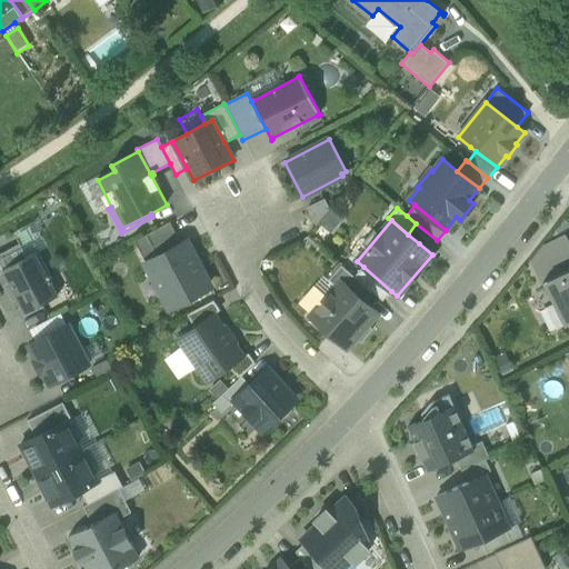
[(135,241),(141,253),(177,235),(170,222),(135,241)]
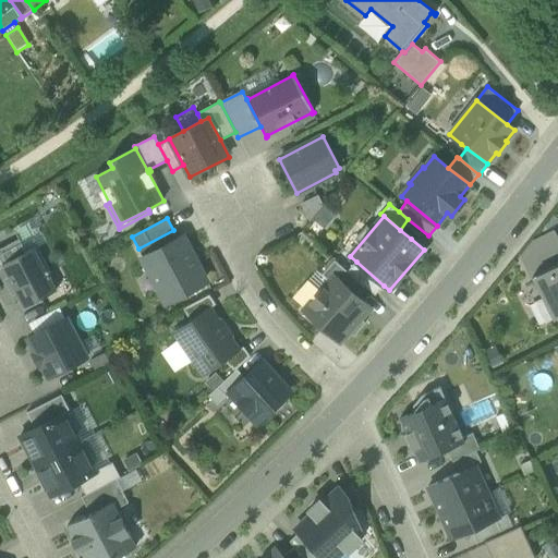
[(177,238),(173,230),(138,249),(144,259),(145,259),(179,241),(177,238)]
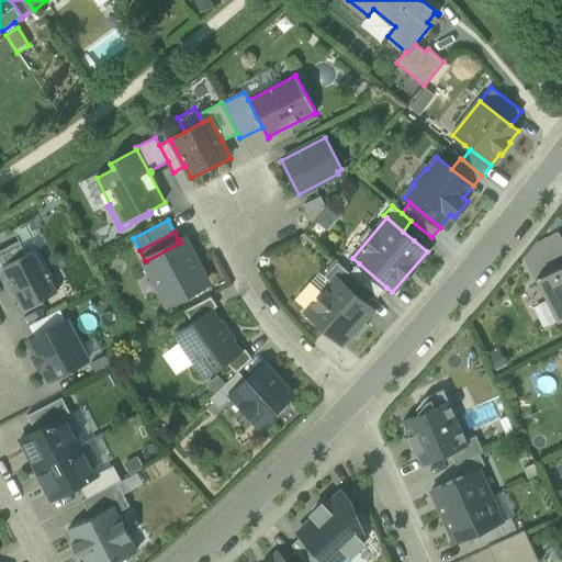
[(527,259),(537,278),(561,265),(561,240),(558,233),(539,243),(527,259)]
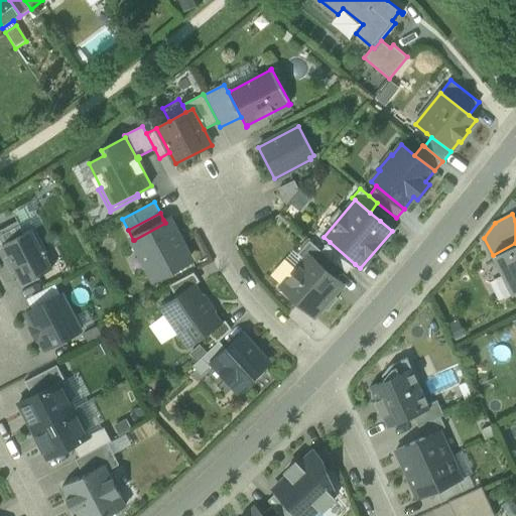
[(13,270),(22,287),(39,278),(38,276),(53,268),(45,253),(46,252),(34,228),(24,233),(18,221),(0,230),(0,241),(3,247),(15,270),(13,270)]
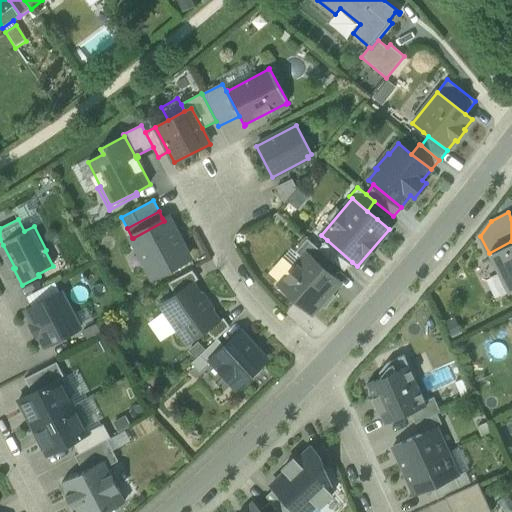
[(133,238),(153,276),(188,258),(168,219),(164,221),(133,238)]
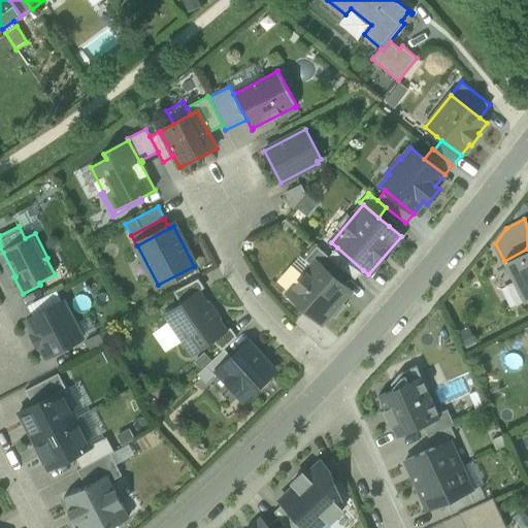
[(337,248),(329,257),(317,246),(305,259),(314,266),(317,263),(336,281),(344,271),(344,270),(355,279),(363,270),(337,248)]
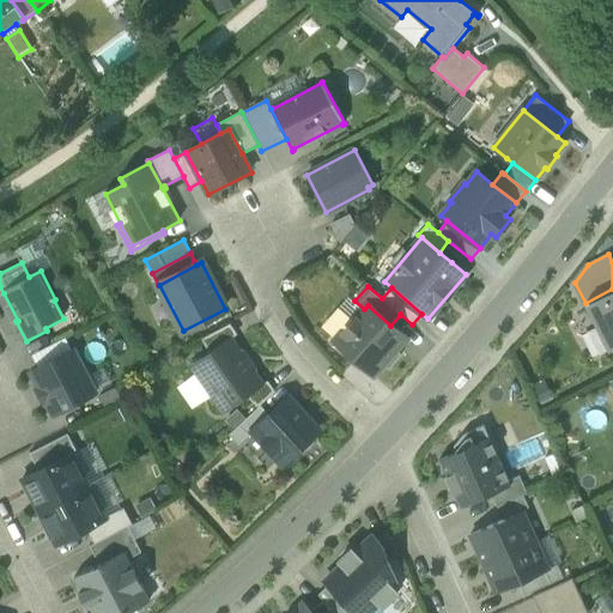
[(612,289),(586,303),(610,351),(612,349),(612,289)]
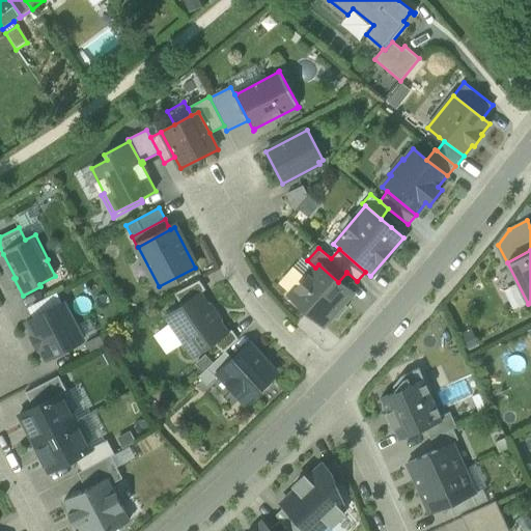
[(290,296),(324,324),(332,314),(337,319),(348,307),(342,302),(351,292),(338,282),(318,264),(315,268),(290,296)]
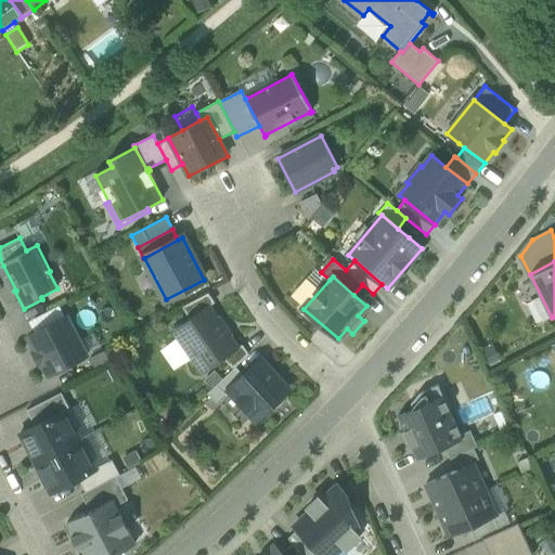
[(184,305),(194,318),(208,307),(215,302),(207,293),(184,305)]
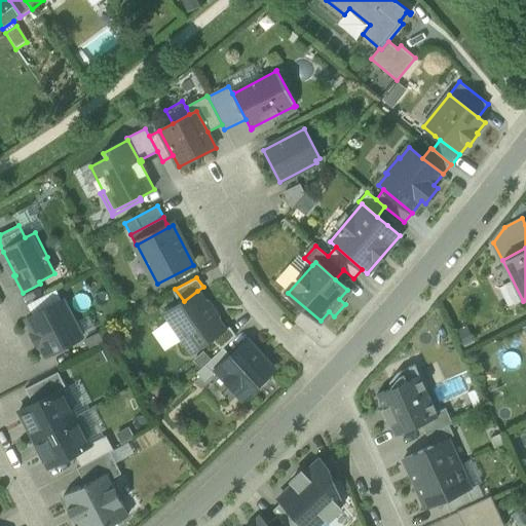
[(183,342),(190,353),(193,351),(211,340),(224,331),(216,317),(218,316),(209,302),(205,304),(197,291),(184,301),(166,312),(186,340),(183,342)]
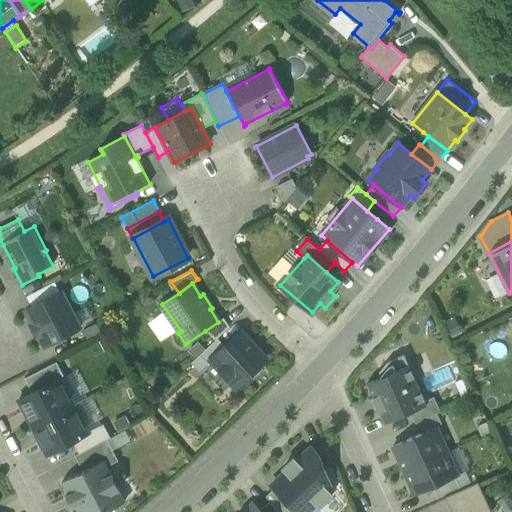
[(26,310),(46,347),(79,329),(60,292),(26,310)]
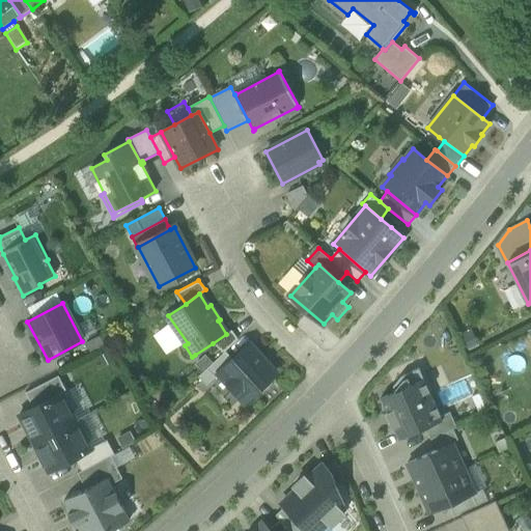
[(226,334),(213,343),(220,355),(226,352),(240,338),(232,329),(226,334)]
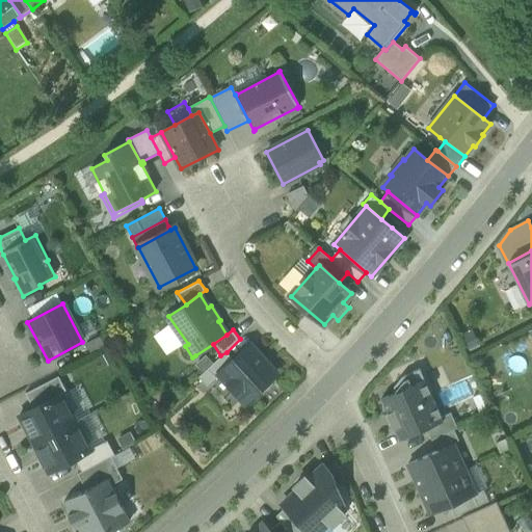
[(220,374),(245,401),(275,373),(250,346),(235,361),(220,374)]
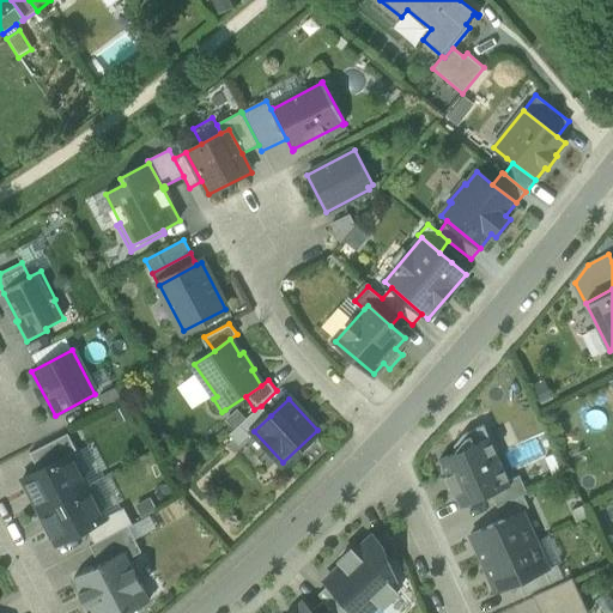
[(229,435),(238,445),(254,431),(271,416),(261,406),(229,435)]
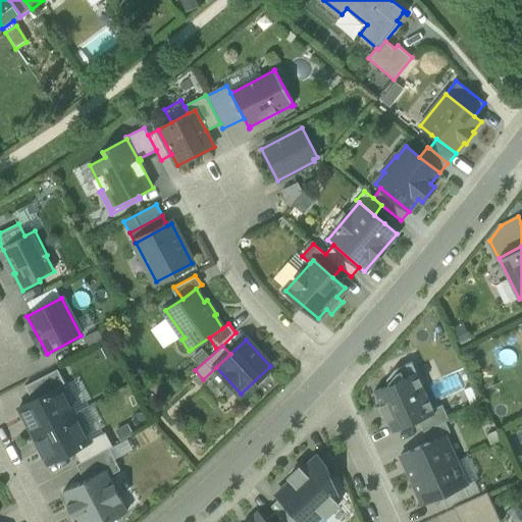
[(412,362),(395,369),(397,374),(386,379),(388,385),(378,389),(374,392),(393,432),(418,420),(435,413),(433,409),(412,362)]
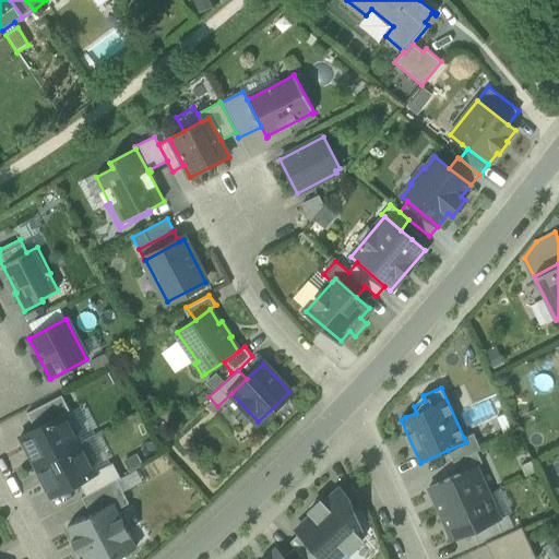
[(55,400),(62,415),(64,414),(66,415),(70,412),(62,395),(55,400)]
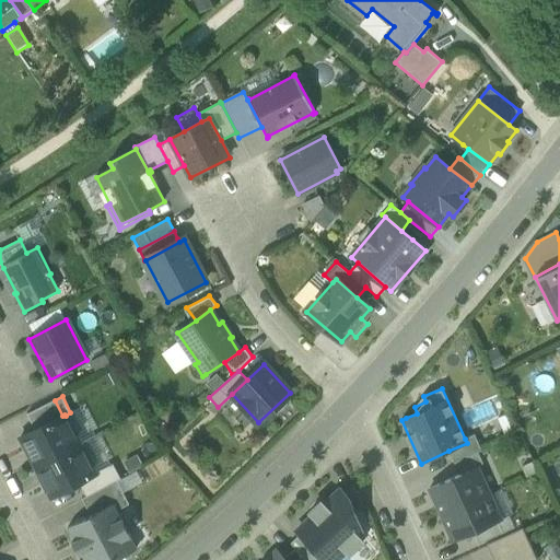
[(27,415),(35,430),(62,416),(55,400),(27,415)]
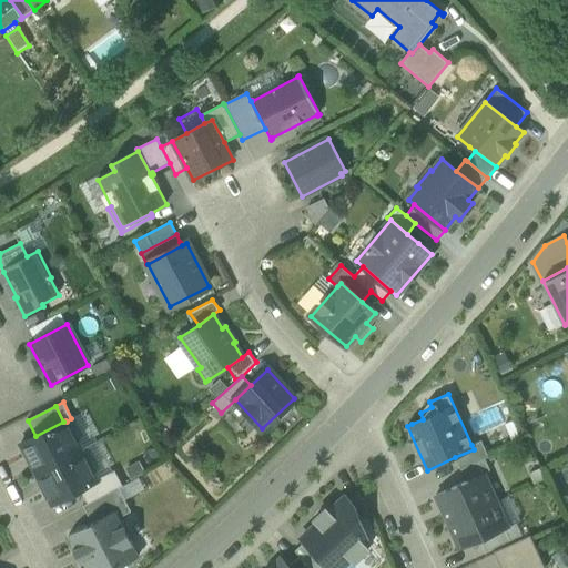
[(21,444),(36,473),(81,449),(67,422),(66,421),(63,422),(36,436),(21,444)]
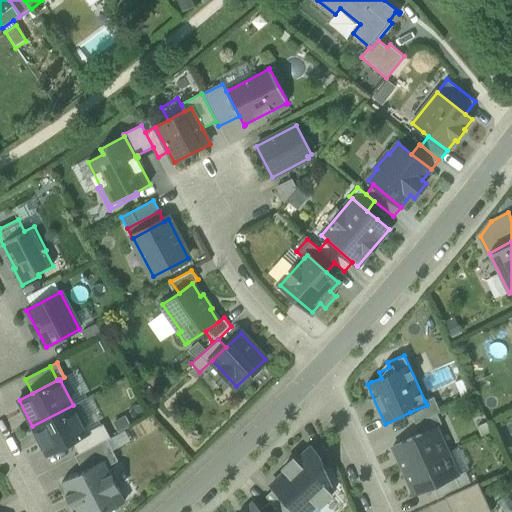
[(427,405),(410,412),(415,423),(437,413),(441,412),(434,397),(425,401),(427,405)]
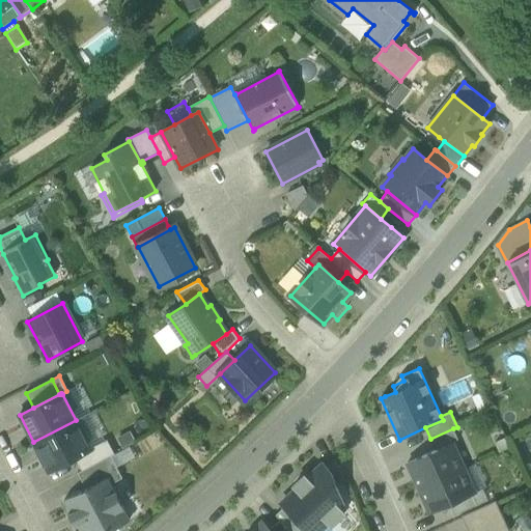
[(90,448),(76,420),(33,442),(49,471),(75,457),(91,449),(90,448)]
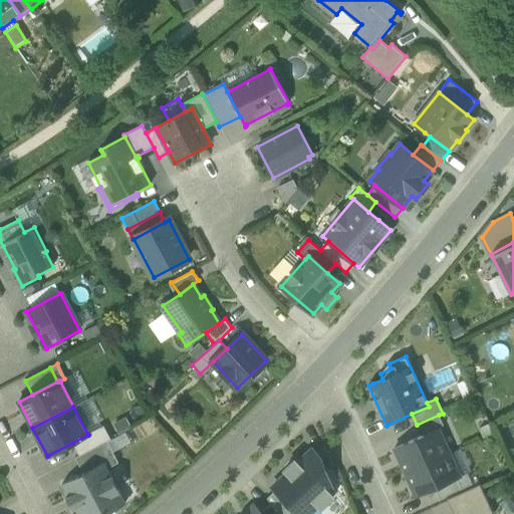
[(439,415),(417,425),(422,436),(438,429),(444,426),(439,415)]
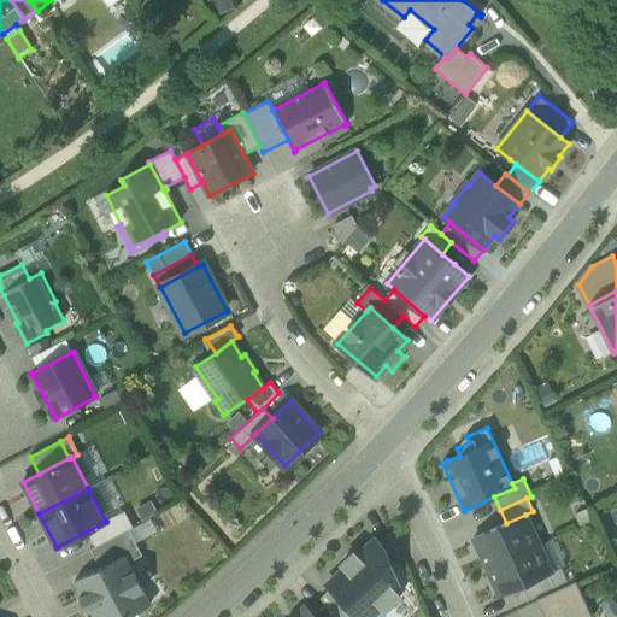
[(87,532),(94,547),(95,547),(129,529),(129,530),(134,528),(124,511),(105,521),(106,522),(87,532)]
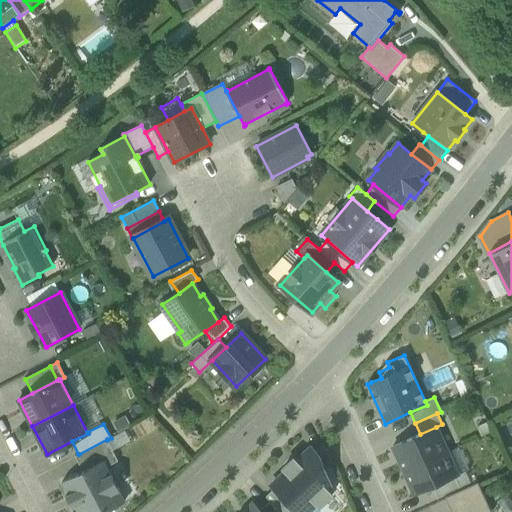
[(393,447),(404,472),(448,452),(436,427),(420,434),(393,447)]
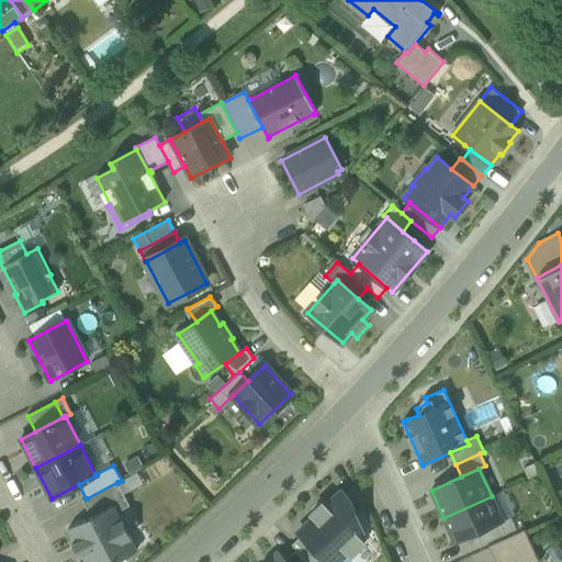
[(130,506),(117,483),(117,482),(87,498),(86,498),(82,501),(91,517),(114,505),(119,512),(130,506)]
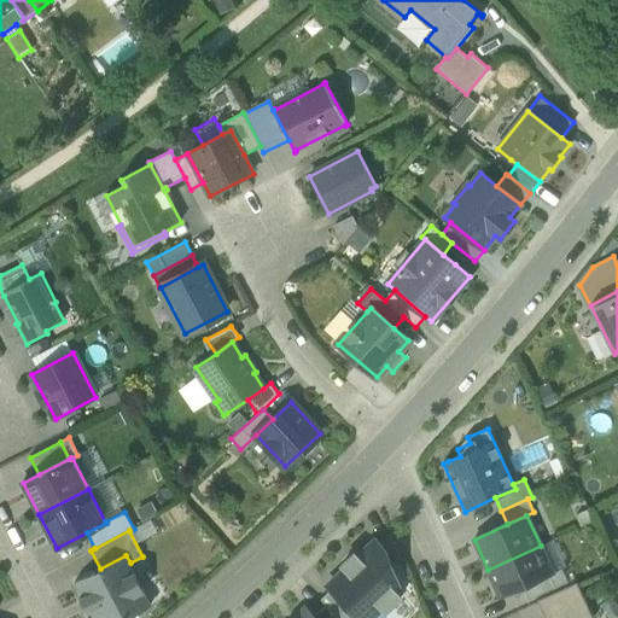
[(402,560),(390,535),(379,544),(385,551),(391,565),(402,560)]
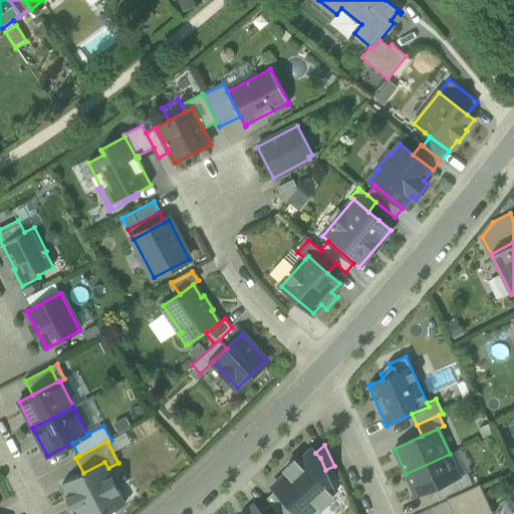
[(312,449),(297,463),(295,460),(284,470),(287,473),(272,487),(275,490),(297,513),(308,513),(318,506),(321,509),(334,497),(331,494),(333,491),(325,470),(320,458),(315,453),(312,449)]
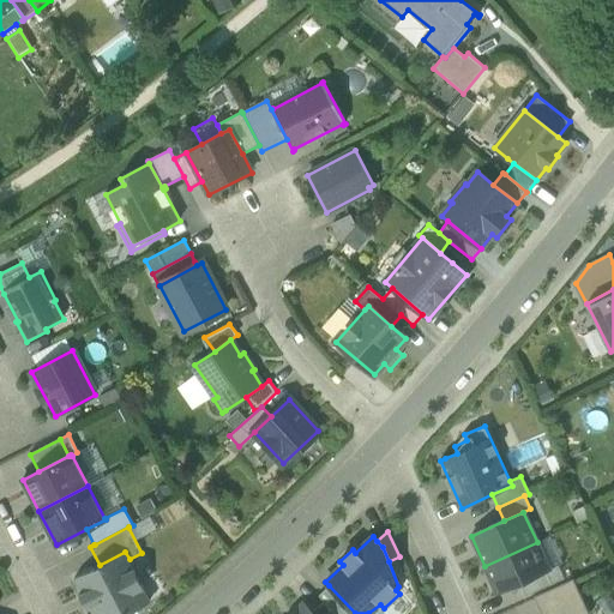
[(537,542),(485,566),(497,594),(519,583),(549,570),(537,542)]
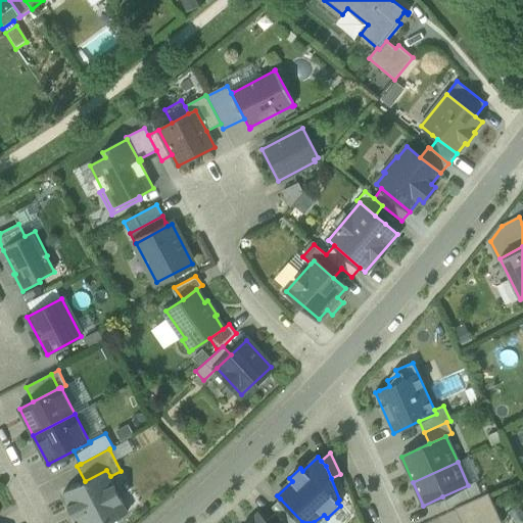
[(63,492),(79,522),(108,522),(129,513),(110,476),(106,470),(85,481),(63,492)]
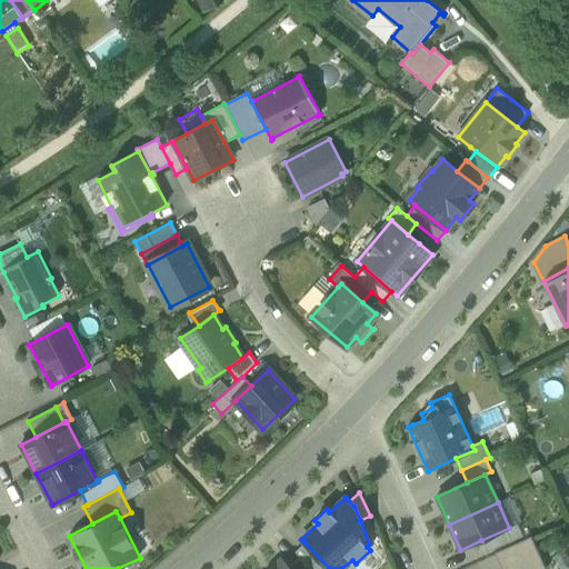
[(509,528),(481,540),(487,552),(523,537),(518,525),(509,528)]
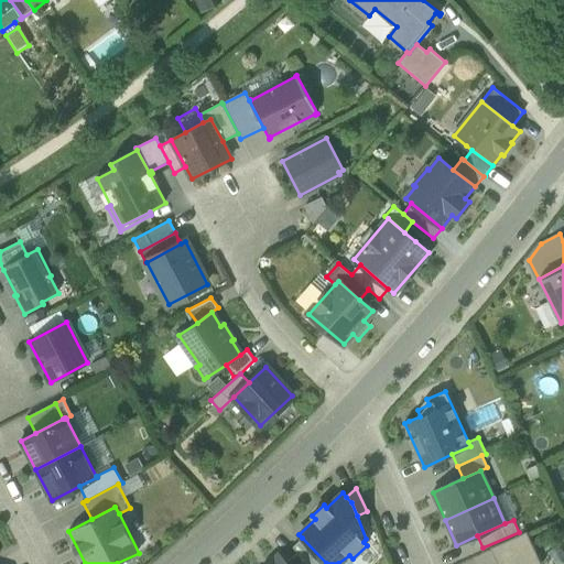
[(490,548),(497,563),(541,563),(527,531),(490,548)]
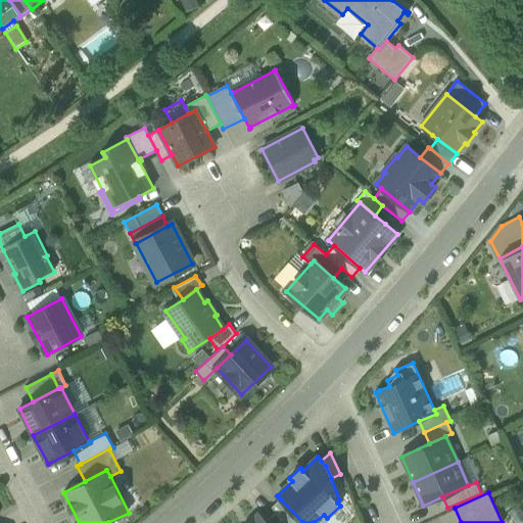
[(302,522),(280,498),(272,507),(276,512),(286,522),(302,522)]
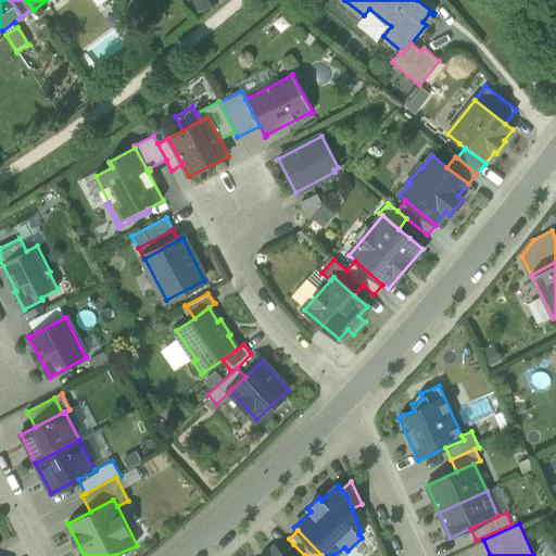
[(304,555),(293,544),(281,555),(282,555),(304,555)]
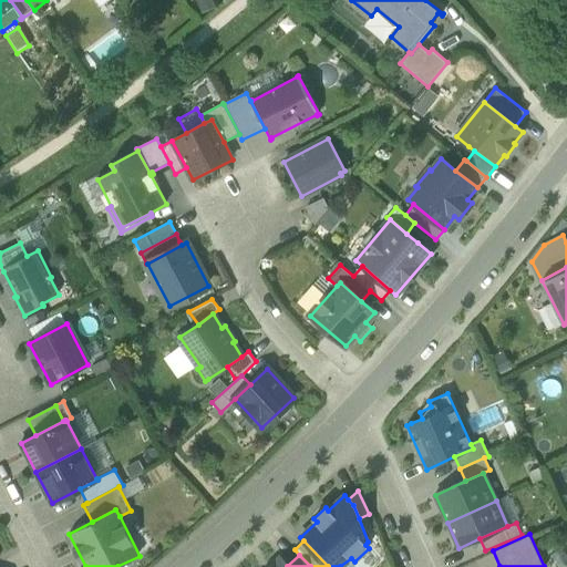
[(288,566),(287,566),(279,557),(270,566),(269,566),(288,566)]
